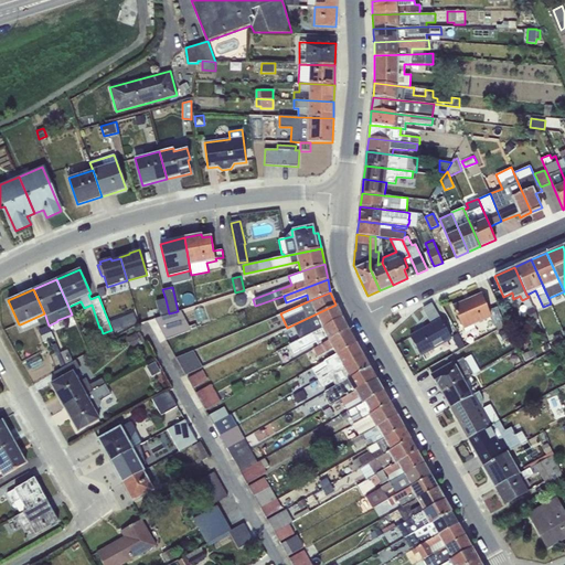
[(481,294),(454,306),(464,330),(490,318),(494,327),(496,327),(497,330),(507,324),(504,317),(502,318),(497,307),(488,310),(481,294)]
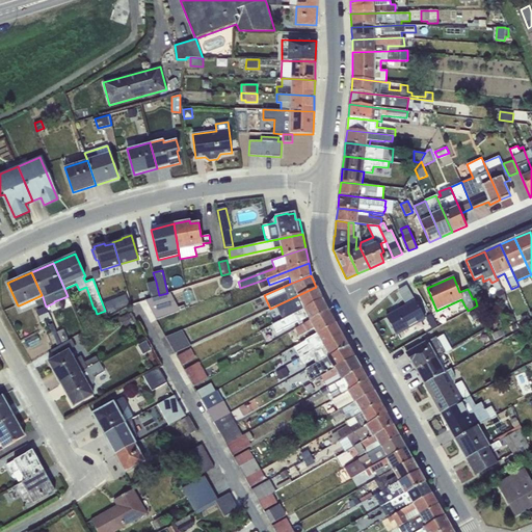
[(159,295),(156,282),(148,284),(151,298),(159,295)]
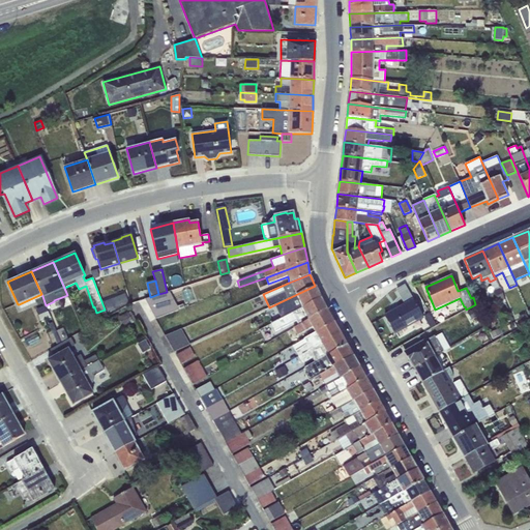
[(282,318),(321,298),(315,286),(275,304),(282,318)]
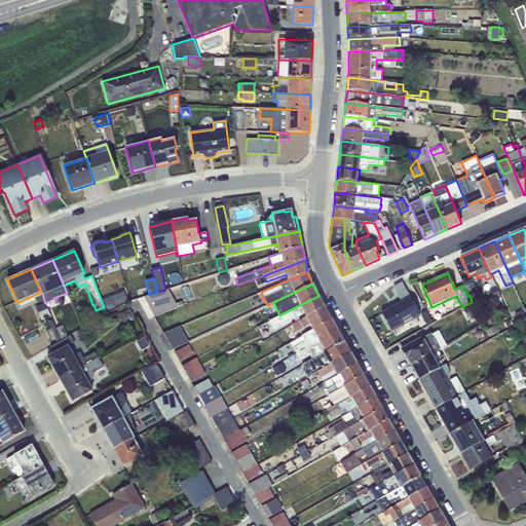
[(402,284),(393,289),(402,302),(382,313),(391,331),(419,315),(425,326),(433,322),(425,310),(420,314),(402,284)]
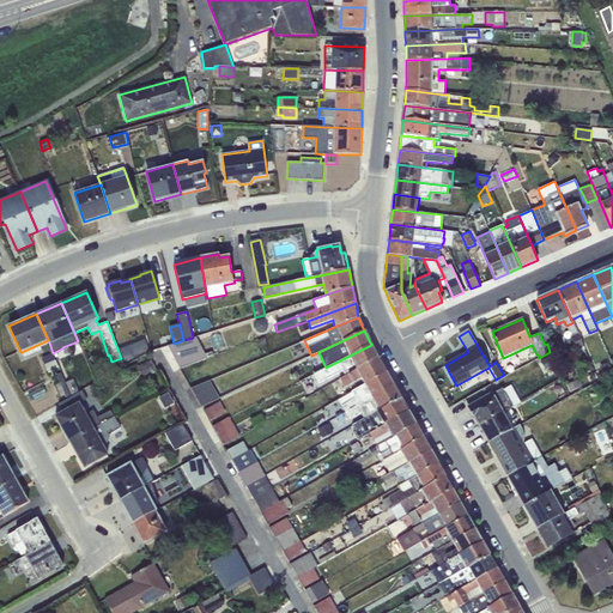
[(577,333),(570,335),(576,351),(584,347),(577,333)]
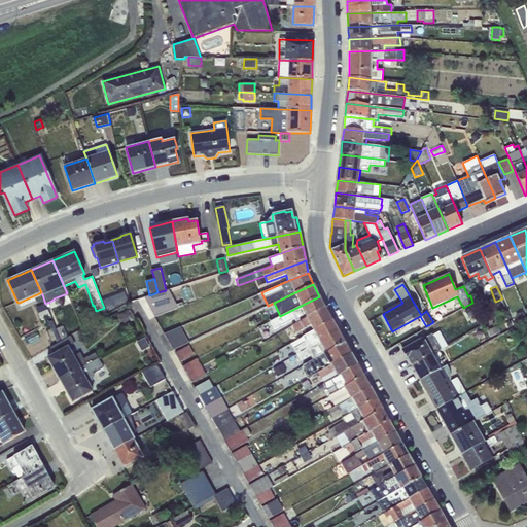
[(149,295),(144,297),(154,317),(178,308),(169,289),(166,290),(157,292),(149,295)]
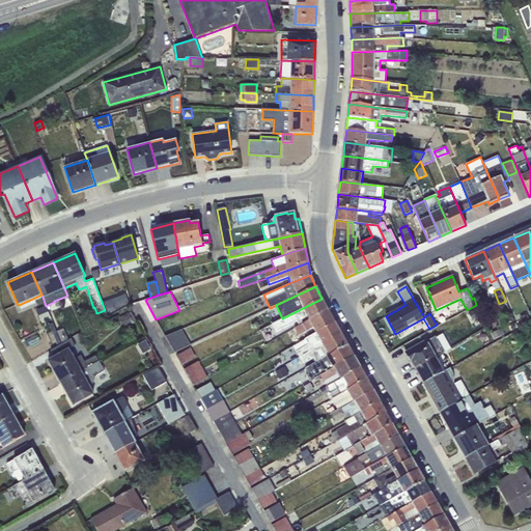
[(35,301),(43,297),(42,295),(19,305),(21,309),(36,303),(35,301)]
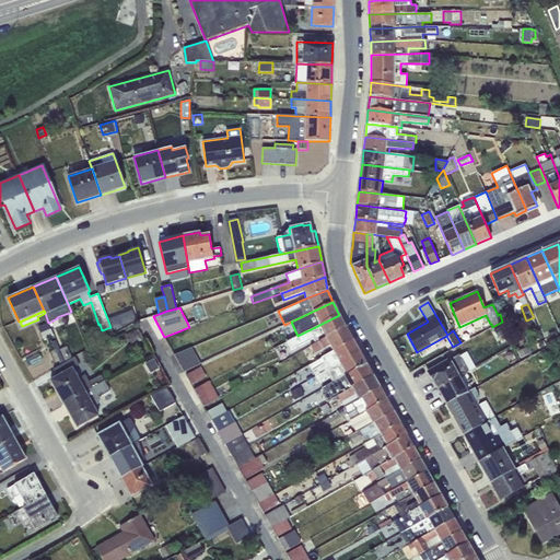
[(132,311),(111,319),(115,330),(137,321),(132,311)]
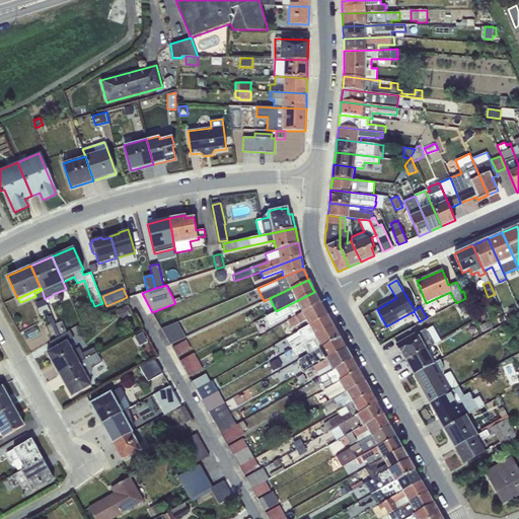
[(292,318),(319,303),(314,292),(276,311),(266,316),(270,324),(290,314),(292,318)]
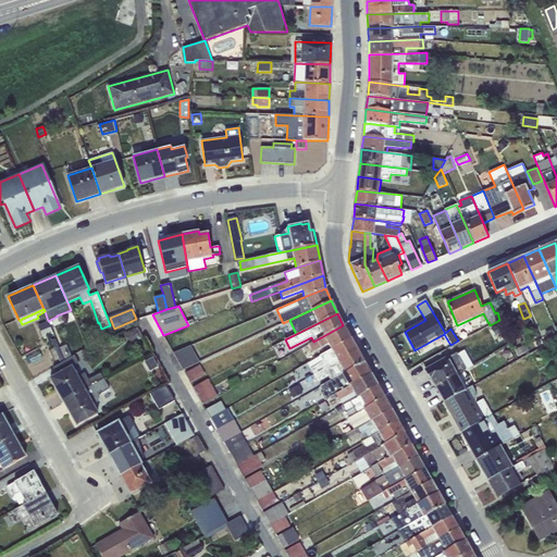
[(48,321),(38,325),(42,337),(53,333),(48,321)]
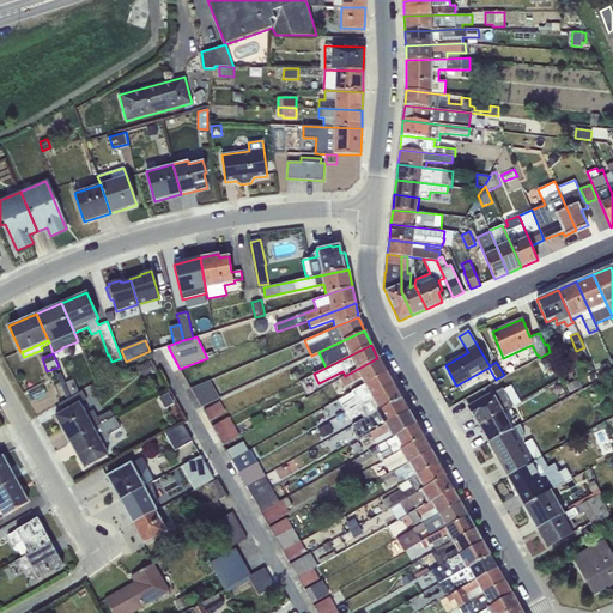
[(360,378),(365,384),(386,372),(377,358),(345,376),(340,380),(344,388),(360,378)]
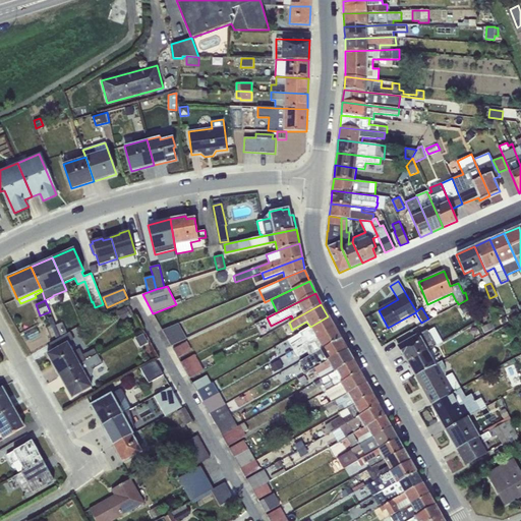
[(128,306),(117,311),(122,323),(133,316),(128,306)]
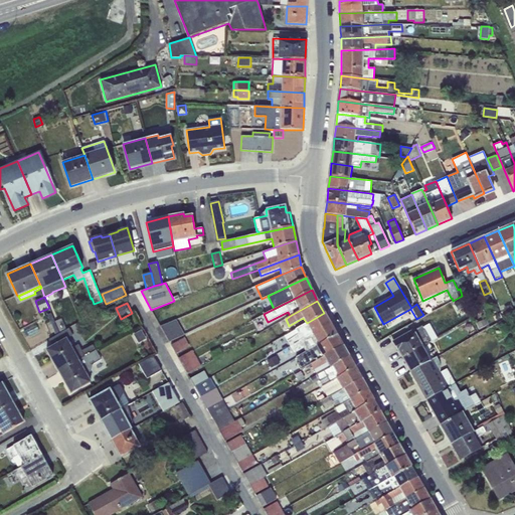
[(514,312),(512,305),(504,308),(507,315),(514,312)]
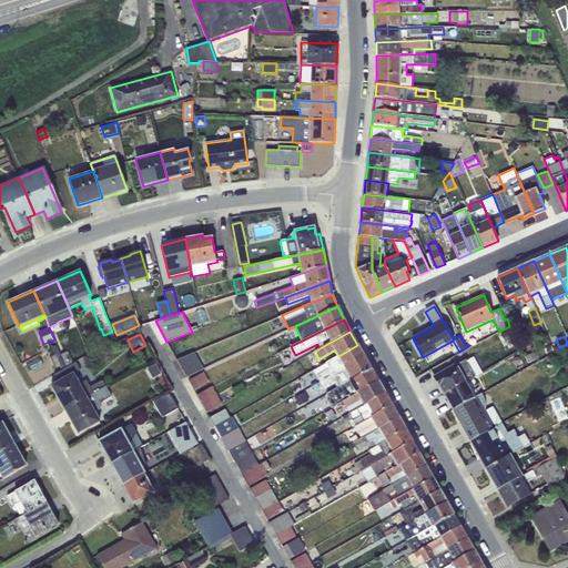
[(57,345),(52,347),(61,369),(66,367),(64,366),(61,354),(57,345)]
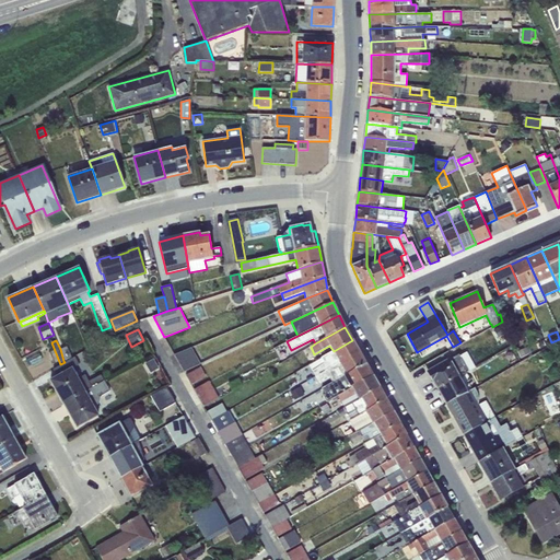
[(308,365),(316,376),(359,352),(352,340),(334,351),(308,365)]
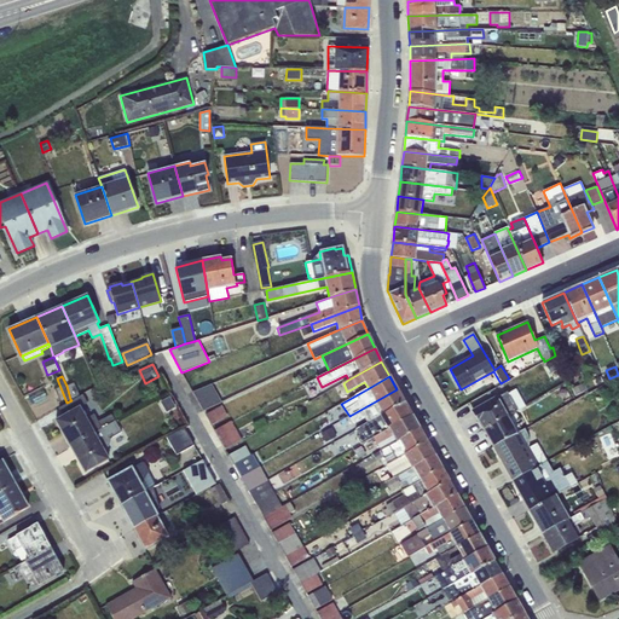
[(74,382),(67,386),(70,399),(80,395),(74,382)]
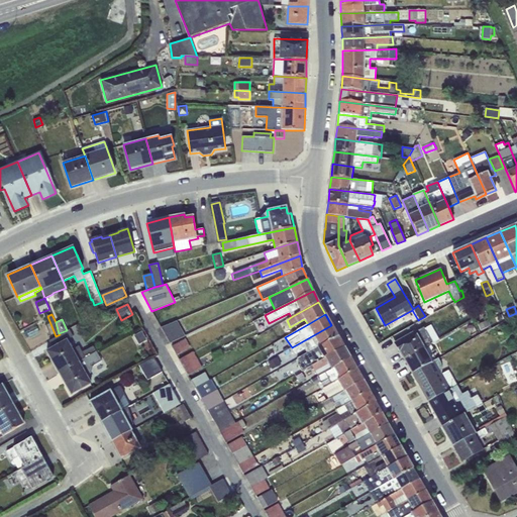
[(487,320),(479,324),(481,330),(489,326),(491,325),(489,320),(487,321),(487,320)]
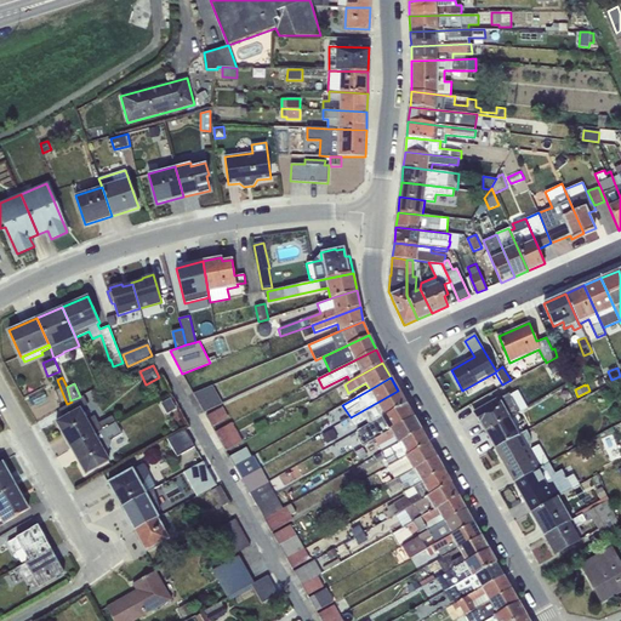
[(222,403),(212,386),(193,393),(204,412),(222,403)]
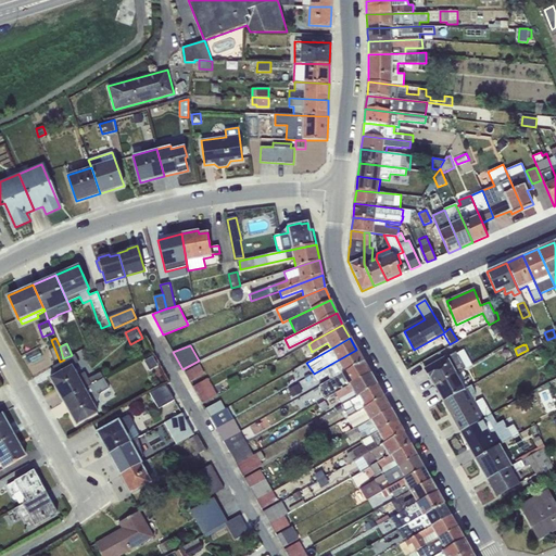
[(456,352),(425,369),(434,387),(464,370),(472,365),(464,349),(456,353),(456,352)]
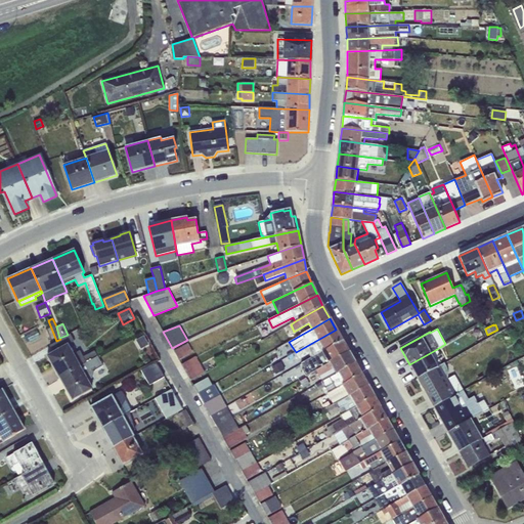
[(309,354),(311,358),(343,341),(336,330),(296,352),(295,353),(299,360),(309,354)]
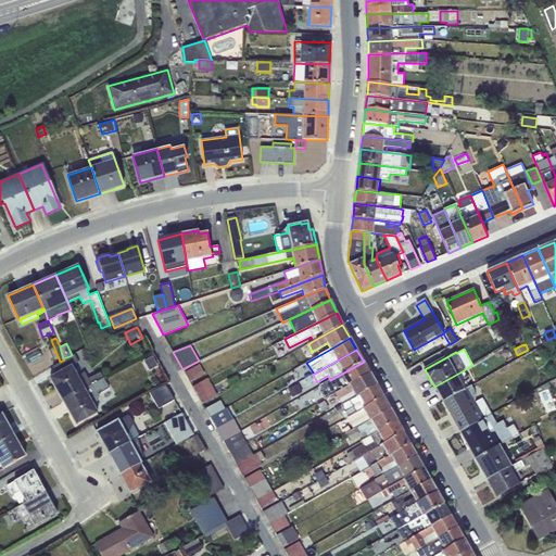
[(39,351),(28,356),(32,362),(42,356),(39,351)]
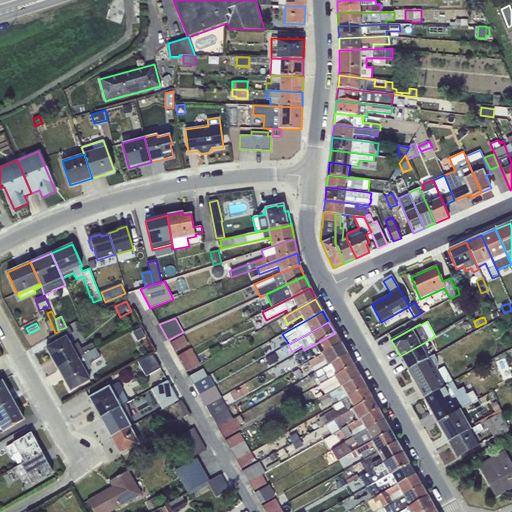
[(48,338),(52,345),(67,337),(72,334),(68,326),(48,338)]
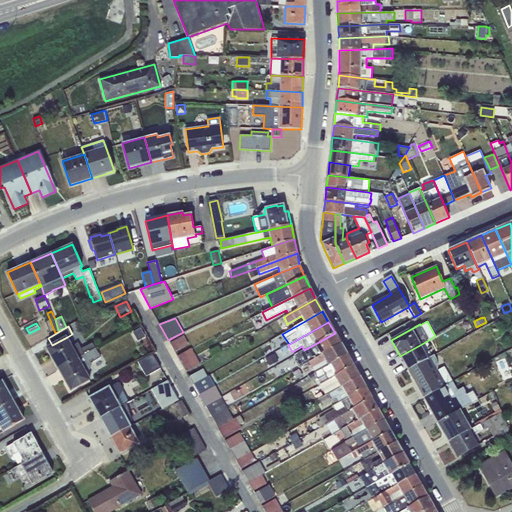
[(141,328),(133,332),(138,341),(145,337),(141,328)]
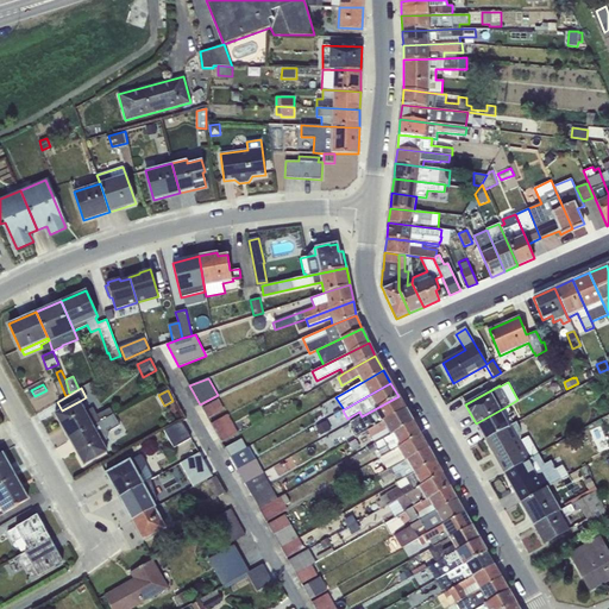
[(368,431),(406,409),(399,396),(362,416),(355,421),(358,426),(351,431),(356,438),(368,431)]
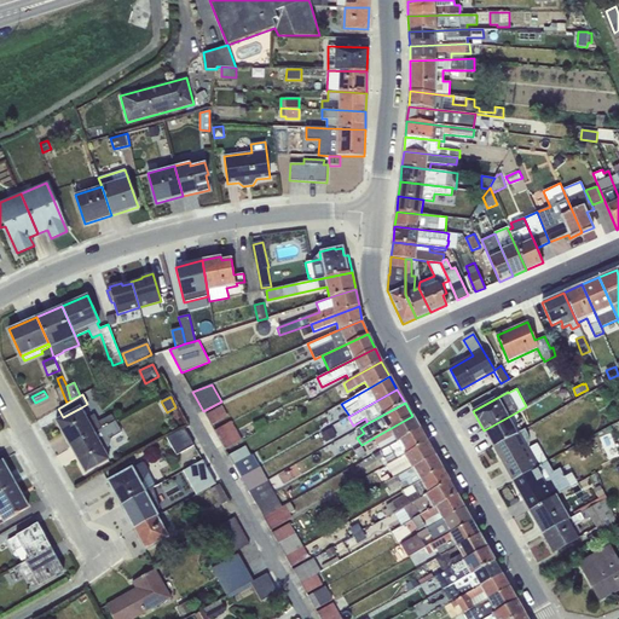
[(212,426),(227,416),(221,406),(206,415),(212,426)]
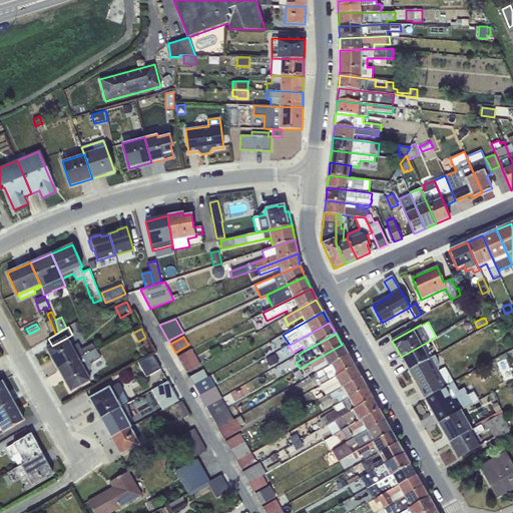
[(72,347),(67,338),(52,346),(46,349),(58,371),(95,349),(92,344),(81,350),(78,344),(72,347)]
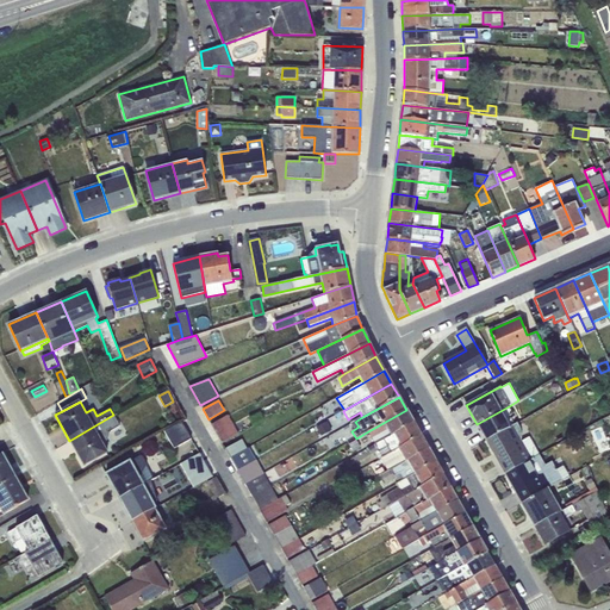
[(509,406),(477,424),(486,441),(515,424),(512,421),(516,418),(514,416),(511,417),(510,416),(514,414),(509,406)]
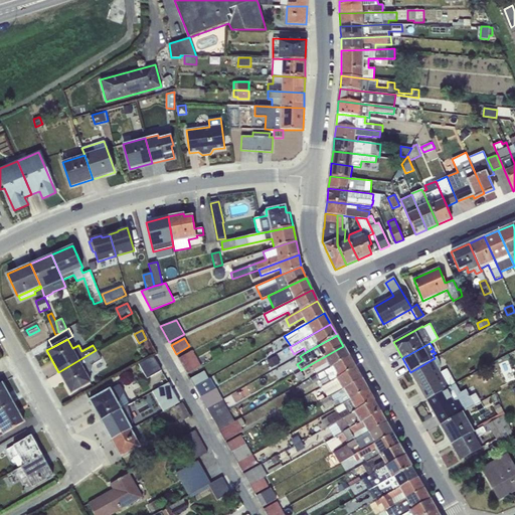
[(330,367),(349,356),(343,346),(311,364),(314,370),(327,363),(330,367)]
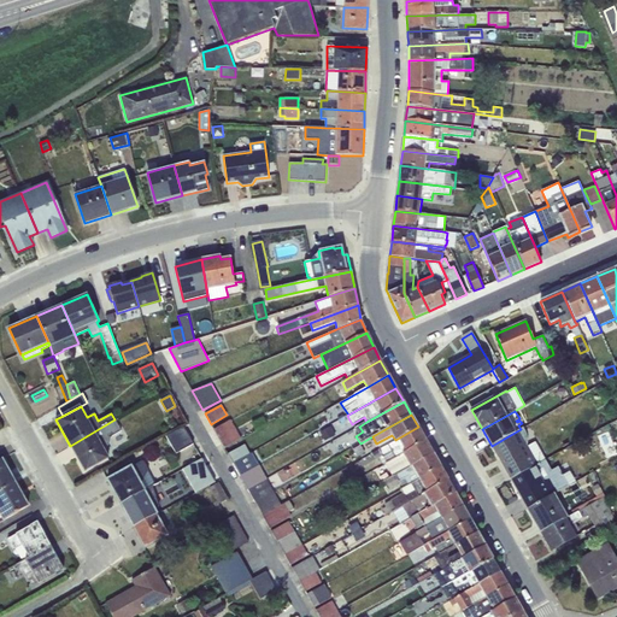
[(263,417),(252,423),(256,430),(266,424),(263,417)]
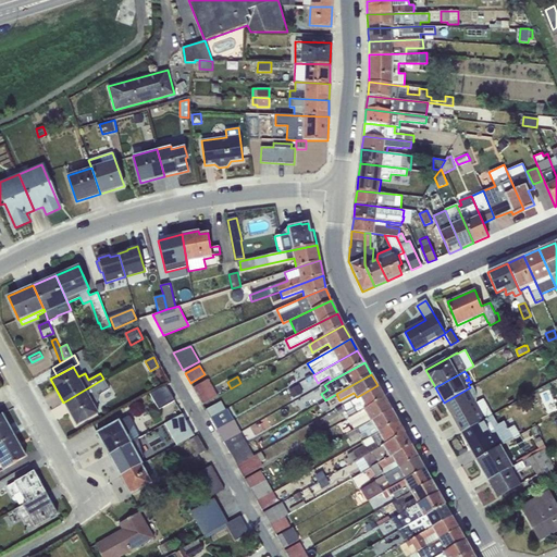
[(103,379),(63,403),(76,425),(99,412),(94,405),(98,403),(101,394),(110,390),(103,379)]
